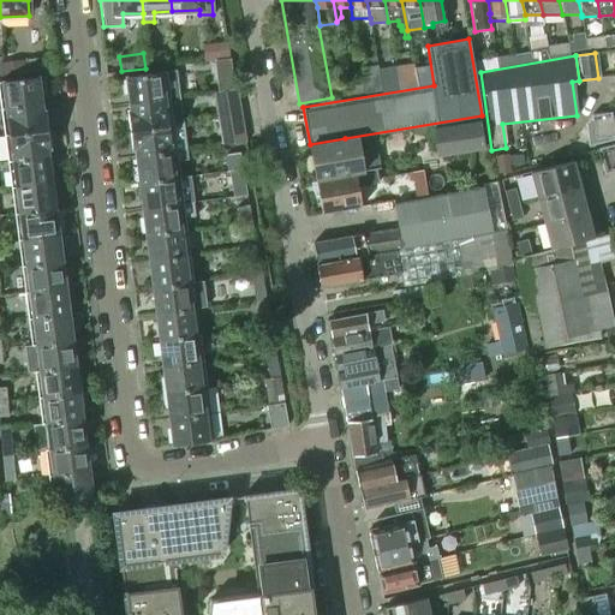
[(163,71),(125,76),(127,96),(129,103),(132,102),(179,96),(175,70),(163,71)]
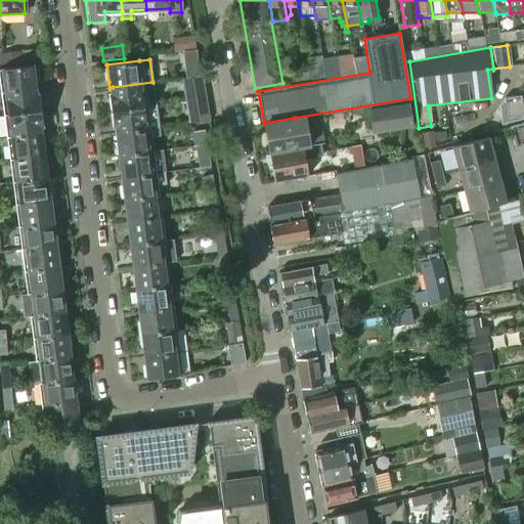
[(0,91),(2,91),(2,92),(32,89),(35,88),(32,64),(0,69),(0,91)]
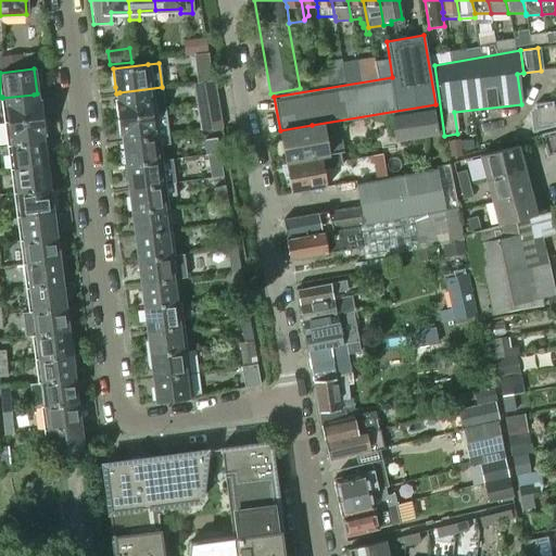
[(193,85),(197,108),(217,104),(213,80),(193,85)]
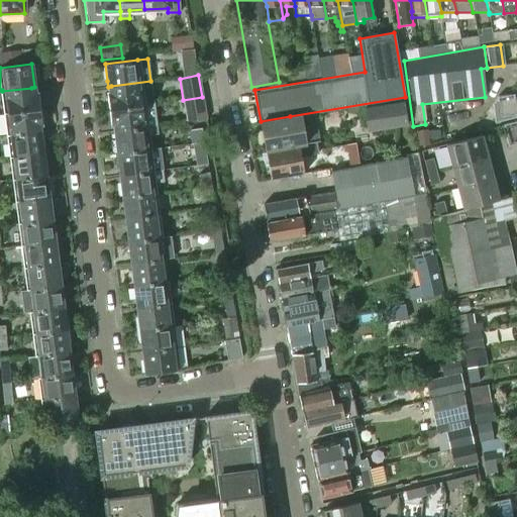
[(109,93),(107,94),(107,98),(109,109),(152,103),(151,89),(150,81),(111,86),(108,87),(109,93)]
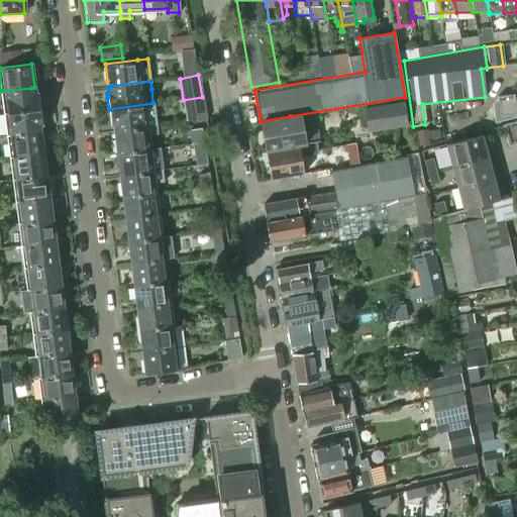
[(31,88),(2,91),(5,113),(39,109),(38,97),(37,93),(35,93),(34,87),(31,88)]
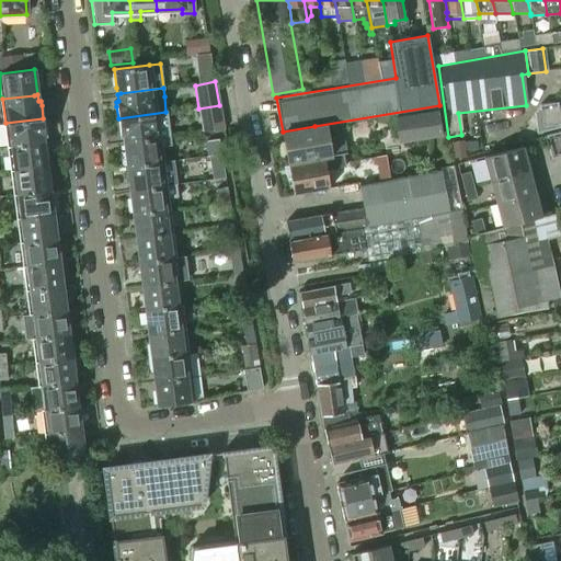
[(536,134),(560,126),(560,123),(560,119),(560,118),(560,101),(539,104),(534,112),(536,134)]
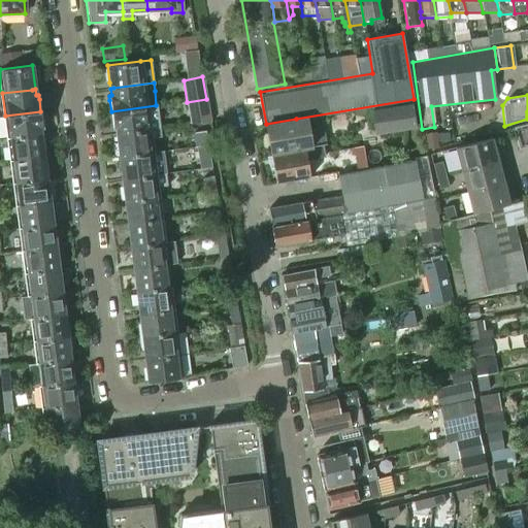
[(187,102),(191,124),(210,121),(206,99),(187,102)]
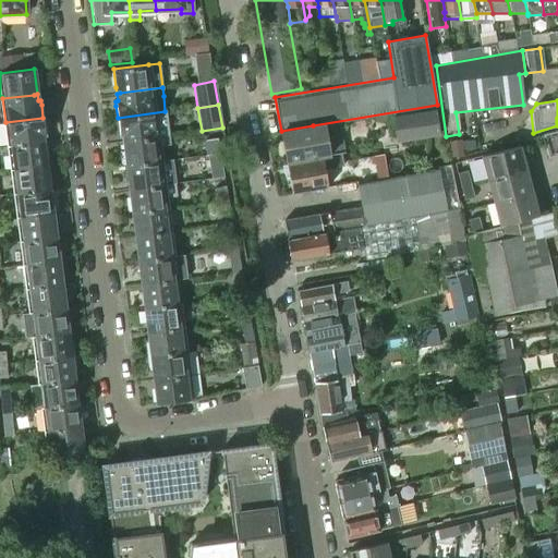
[(393,117),(392,117),(397,142),(440,135),(435,106),(393,112),(393,117)]
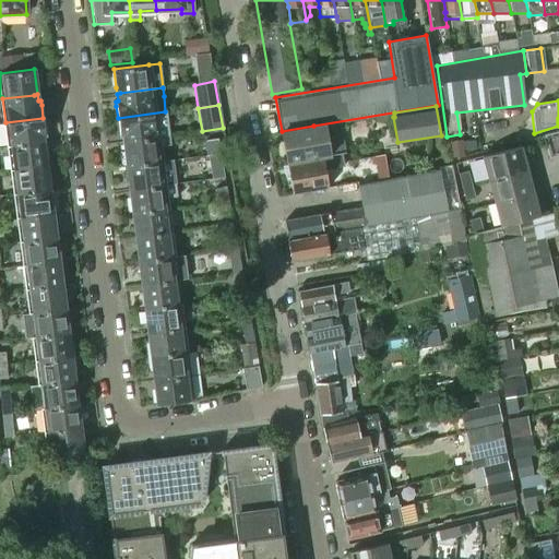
[(165,111),(118,118),(119,130),(120,134),(122,134),(123,141),(127,141),(168,135),(167,127),(165,111)]
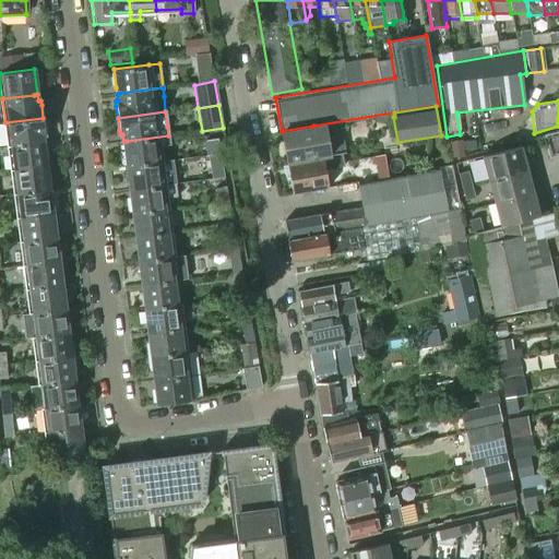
[(43,118),(6,122),(9,146),(40,142),(44,142),(43,135),(45,134),(44,130),(43,118)]
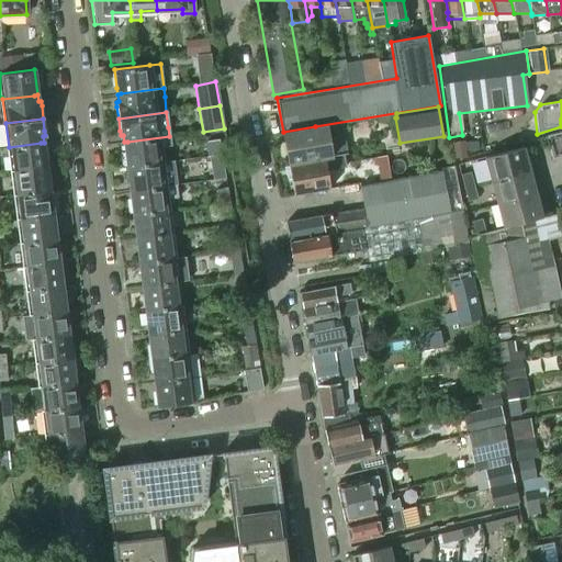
[(347,154),(344,134),(341,122),(283,132),(289,164),(325,157),(344,154),(347,154)]
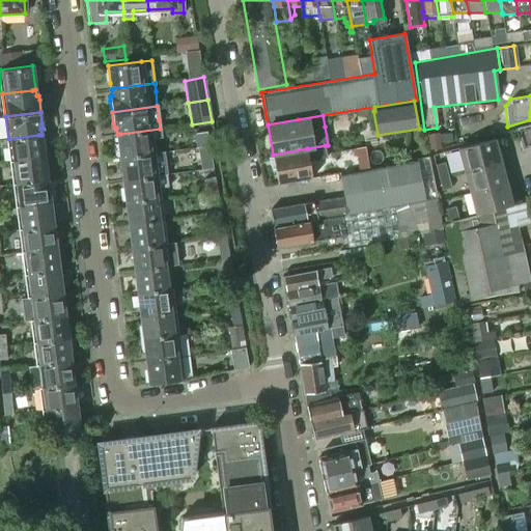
[(530,123),(516,128),(522,149),(530,147),(530,123)]
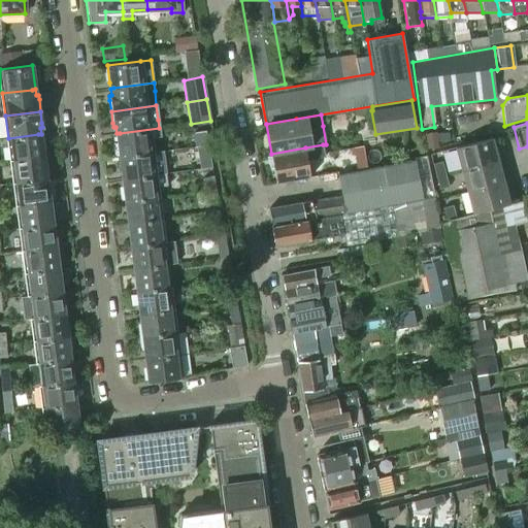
[(120,133),(117,133),(117,139),(119,156),(152,152),(150,137),(160,135),(159,128),(120,133)]
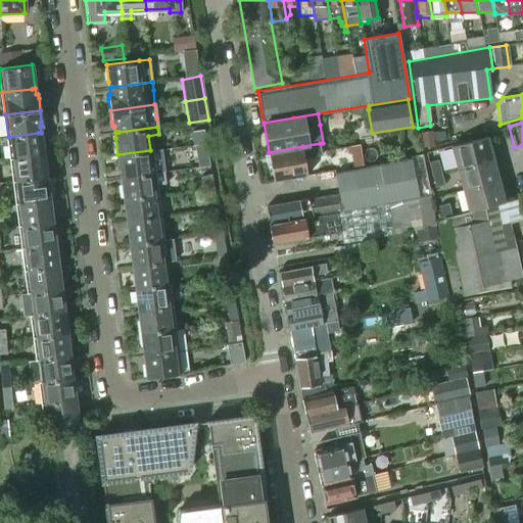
[(38,133),(8,137),(11,158),(44,154),(41,133),(38,133)]
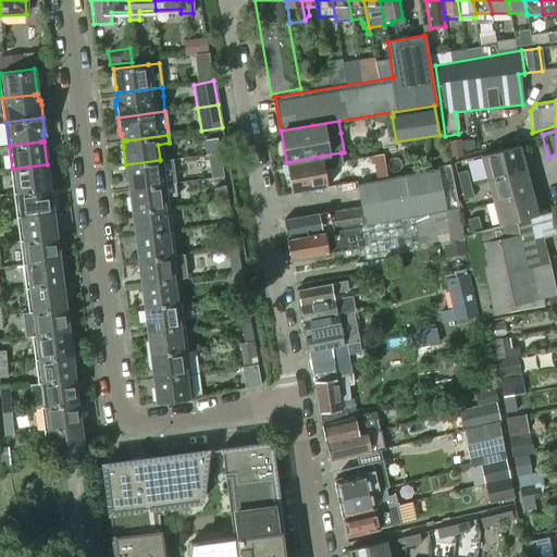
[(480,156),(486,178),(524,169),(518,146),(480,156)]
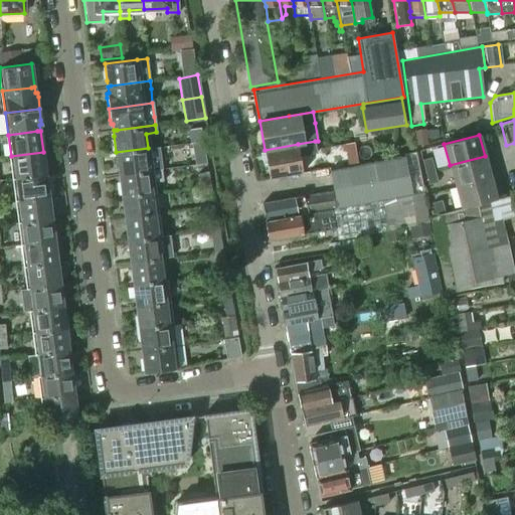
[(315,141),(298,144),(265,150),(269,178),(303,172),(300,155),(317,152),(315,141)]
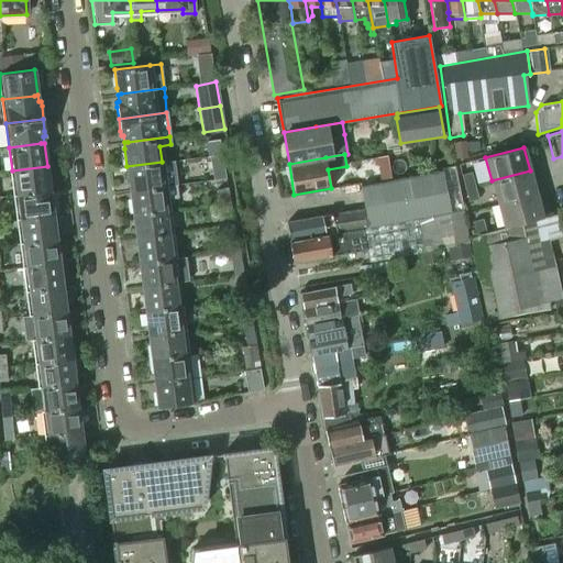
[(162,162),(127,166),(129,183),(130,190),(133,189),(165,186),(162,162)]
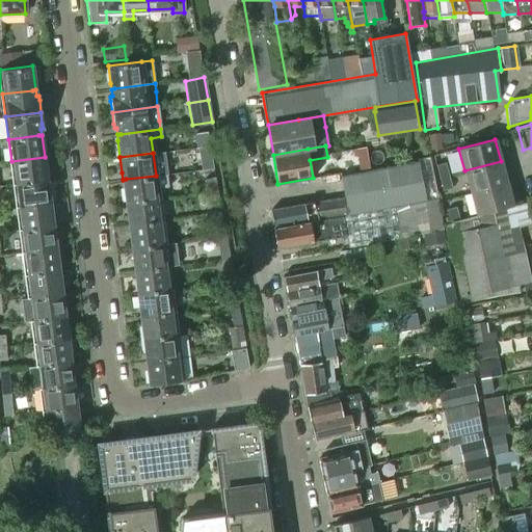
[(45,157),(11,161),(14,184),(47,180),(45,157)]
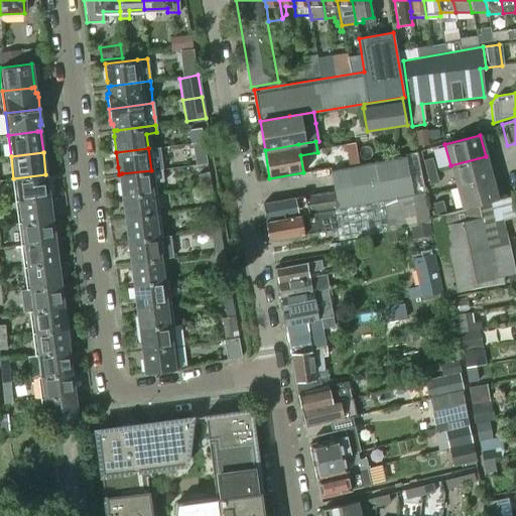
[(404,154),(405,156),(331,170),(338,209),(422,192),(415,152),(404,154)]
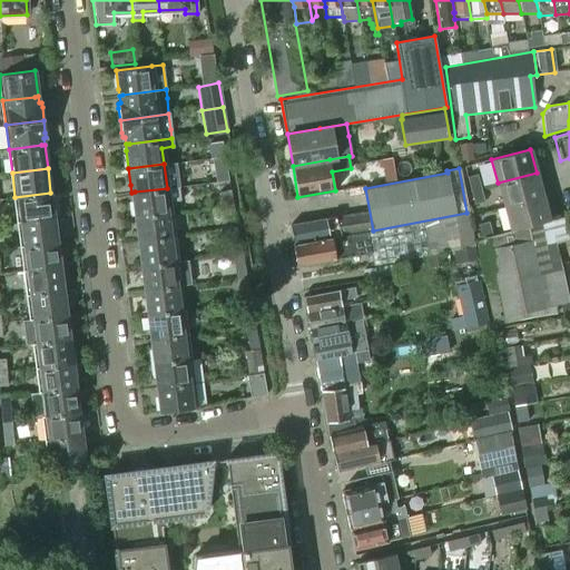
[(498,183),(503,206),(542,196),(537,173),(498,183)]
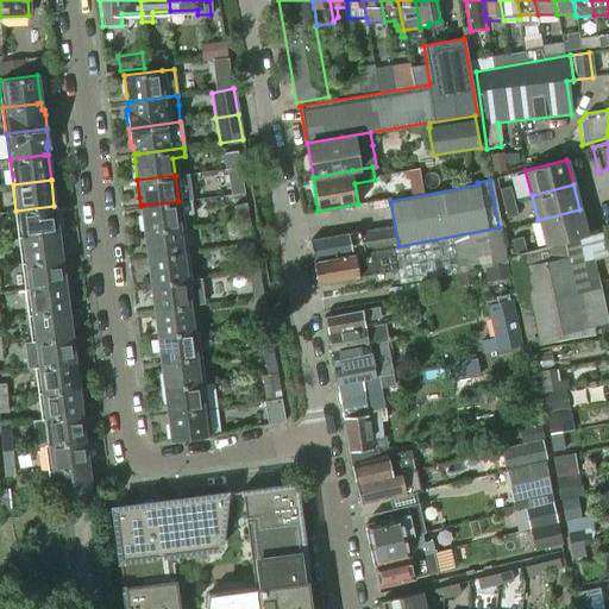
[(498,189),(502,203),(513,201),(509,186),(498,189)]
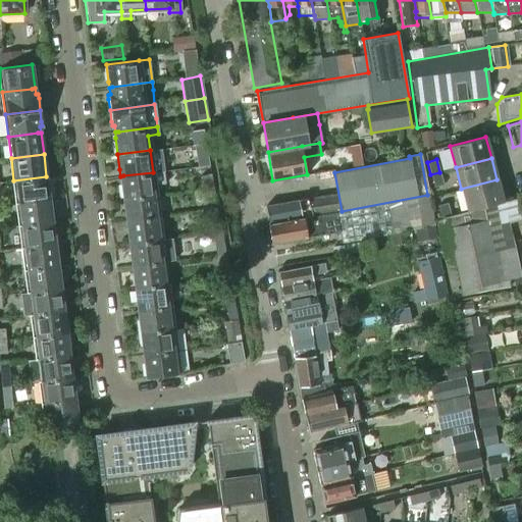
[(123,175),(120,176),(121,183),(123,199),(156,195),(154,184),(165,181),(163,170),(153,172),(123,175)]
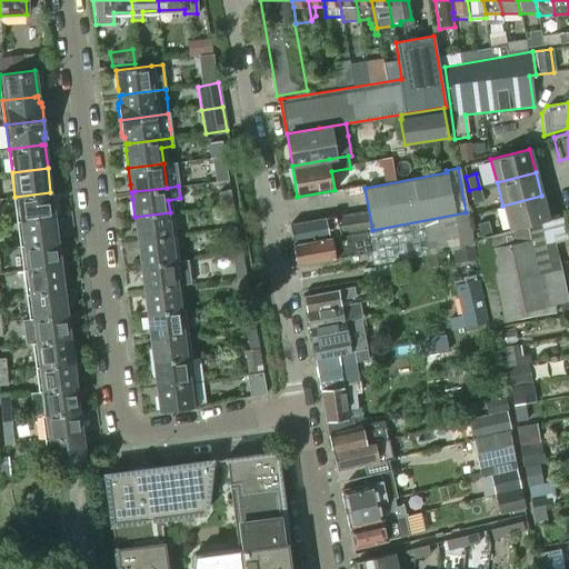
[(479,188),(469,190),(472,203),(482,201),(479,188)]
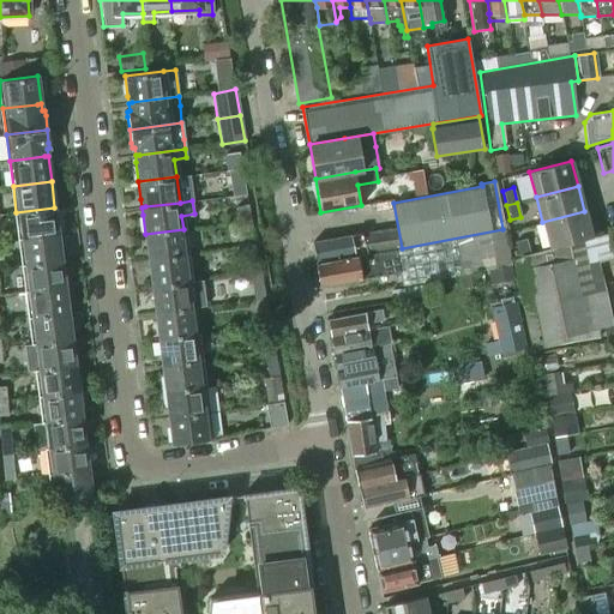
[(54,208),(16,212),(19,239),(58,234),(54,208)]
